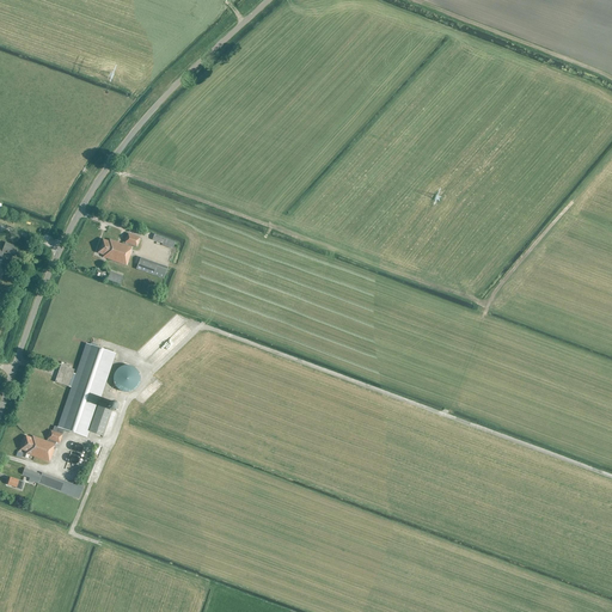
[(109,239),(108,242),(102,239),(97,254),(103,255),(103,257),(126,265),(130,254),(129,252),(132,245),(136,246),(139,238),(128,234),(124,243),(123,245),(109,239)]
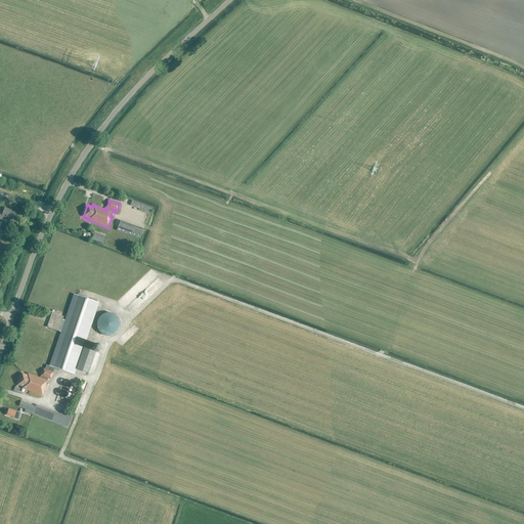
[(130,206),(139,209),(141,210),(141,211),(146,213),(147,213),(149,207),(132,201),(130,206)]
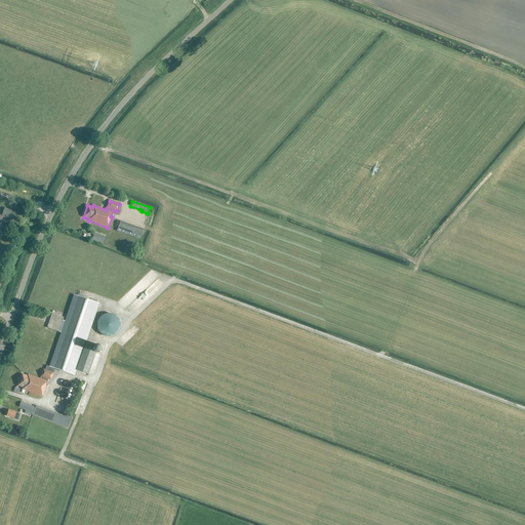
[(2,213),(0,212),(0,220),(1,221),(3,216),(12,220),(14,212),(4,208),(2,213)]
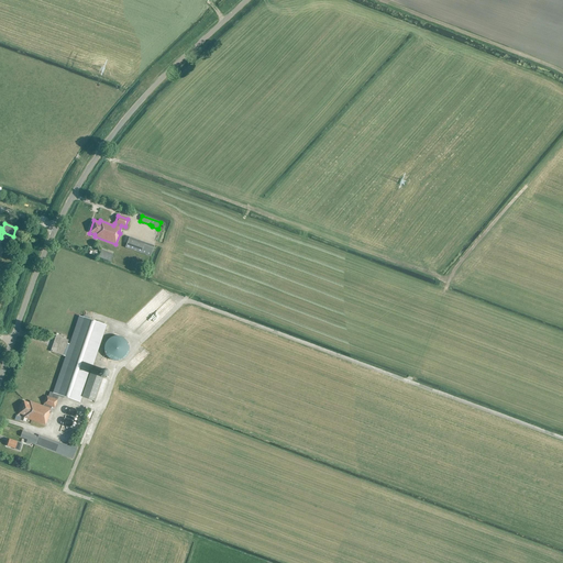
[(148,254),(152,245),(127,236),(123,245),(138,251),(138,250),(148,254)]
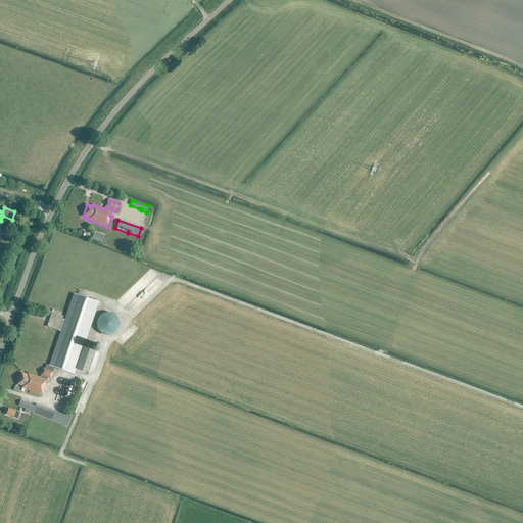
[(102,243),(105,236),(94,232),(91,239),(102,243)]
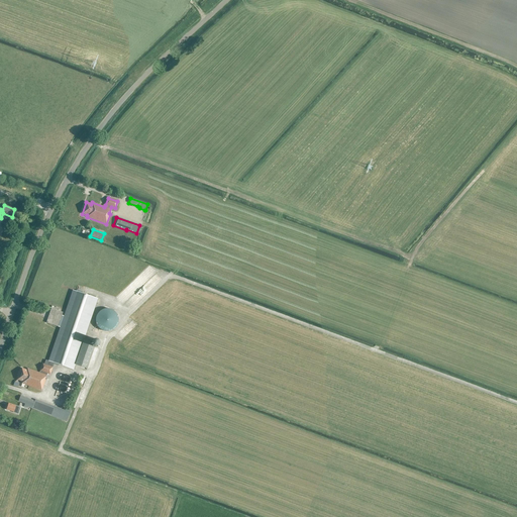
[(95,343),(84,339),(97,299),(73,291),(65,316),(62,315),(63,312),(50,308),(45,323),(58,327),(60,321),(63,322),(49,362),(45,360),(44,365),(43,364),(42,364),(39,371),(39,373),(27,369),(26,370),(21,368),(17,380),(22,382),(21,384),(41,391),(45,380),(44,380),(46,374),(49,375),(53,368),(54,363),(55,364),(73,370),(75,365),(86,369),(95,343)]
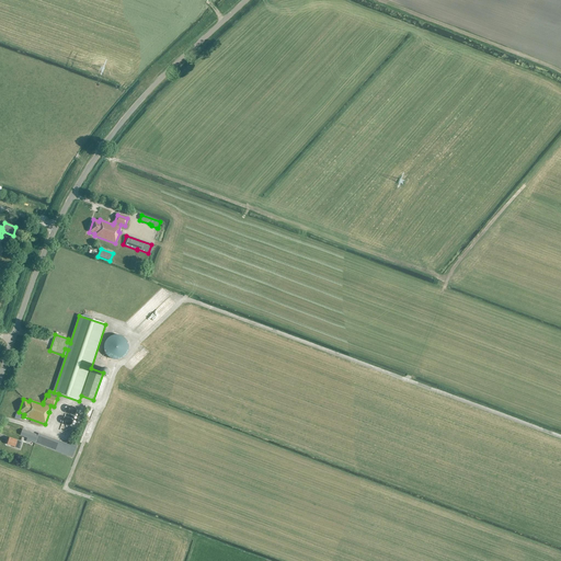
[(127,344),(127,342),(126,340),(125,339),(123,338),(122,336),(121,335),(118,335),(116,335),(114,335),(113,335),(111,335),(110,336),(107,338),(106,339),(105,341),(104,342),(104,344),(103,345),(103,347),(103,350),(104,352),(104,353),(105,355),(106,356),(107,357),(110,358),(111,359),(113,359),(115,359),(117,359),(118,359),(121,359),(122,358),(124,357),(125,356),(126,354),(127,353),(127,351),(128,350),(128,347),(128,345),(127,344)]
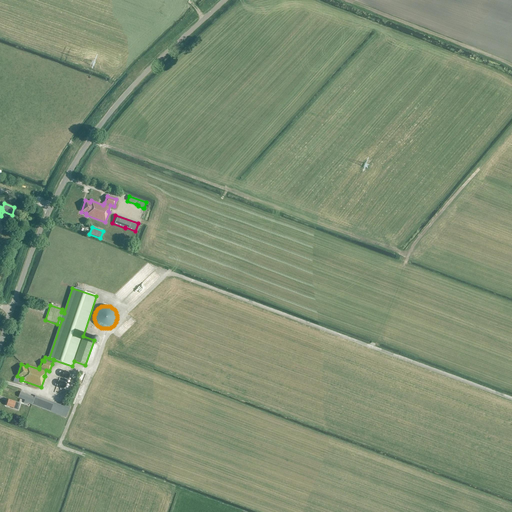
[(117,338),(136,321),(130,314),(112,331),(116,335),(115,336),(117,338)]
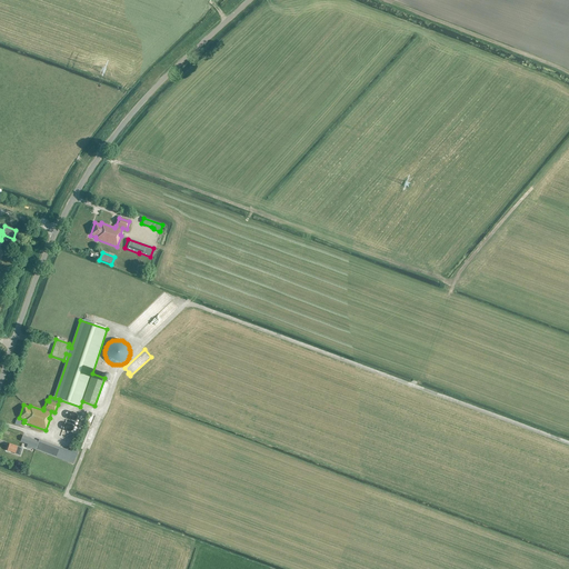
[(72,462),(76,452),(37,439),(36,442),(33,441),(33,439),(21,433),(19,440),(27,443),(26,446),(72,462)]
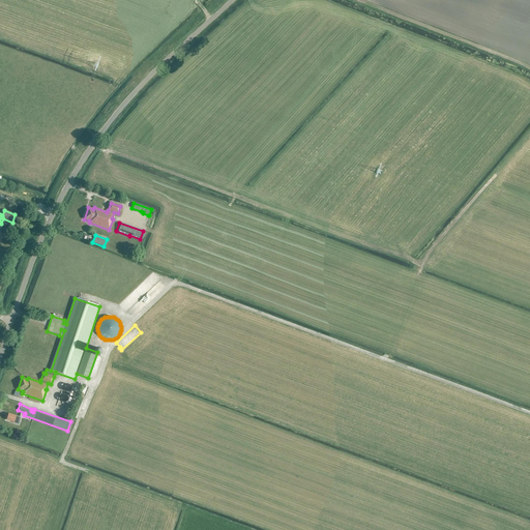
[(18,424),(19,421),(20,421),(21,417),(8,413),(6,420),(13,422),(13,423),(18,424)]
